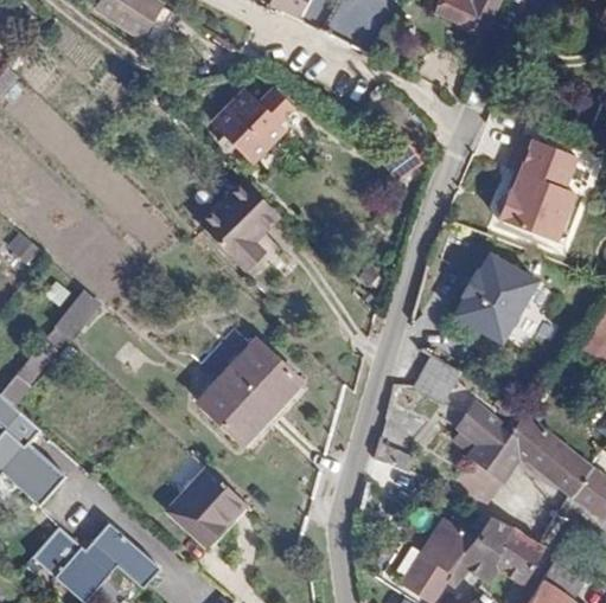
[(171,5),(163,0),(106,0),(102,6),(150,37),(171,5)]
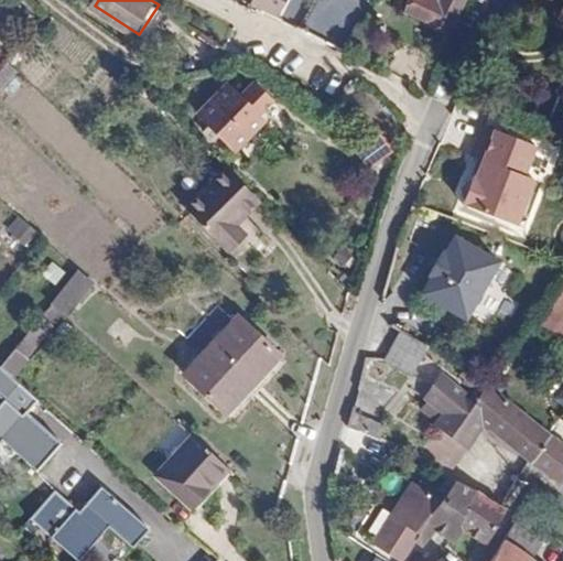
[(252,0),(252,1),(278,13),(284,0),(252,0)]
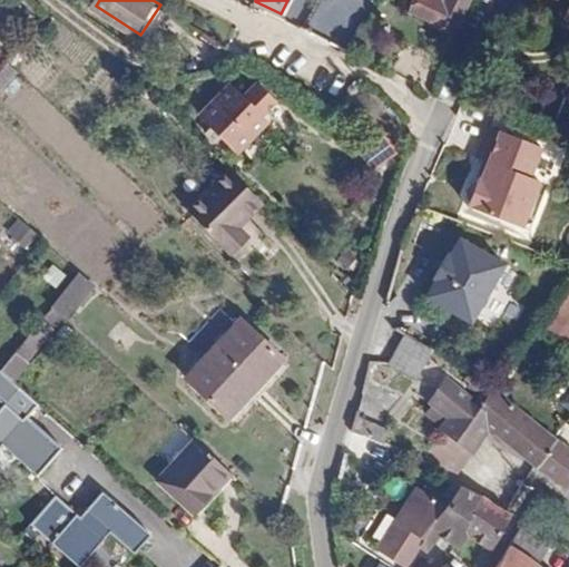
[(453,31),(467,0),(414,0),(410,11),(453,31)]
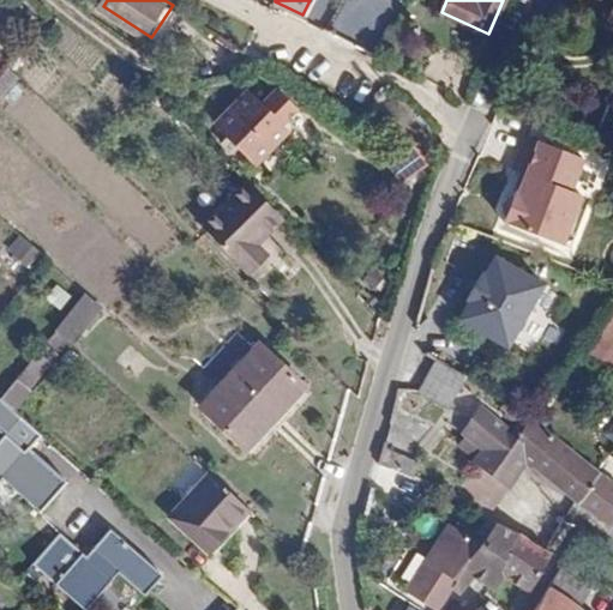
[(546,0),(545,2),(575,17),(578,11),(559,2),(556,0),(546,0)]
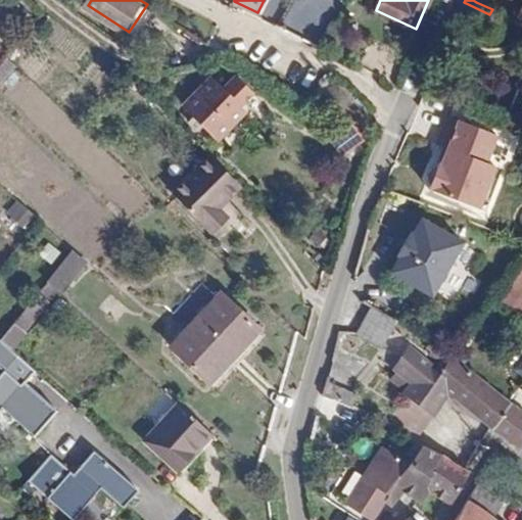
[(225,63),(210,77),(222,87),(234,73),(225,63)]
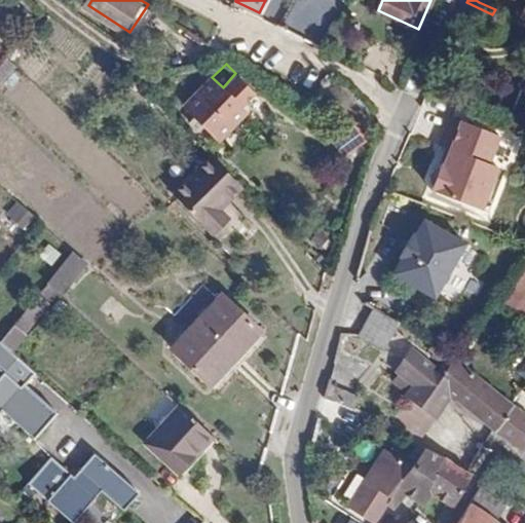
[(223,87),(212,77),(187,104),(221,137),(248,109),(241,103),(253,92),(254,91),(235,73),(223,87)]
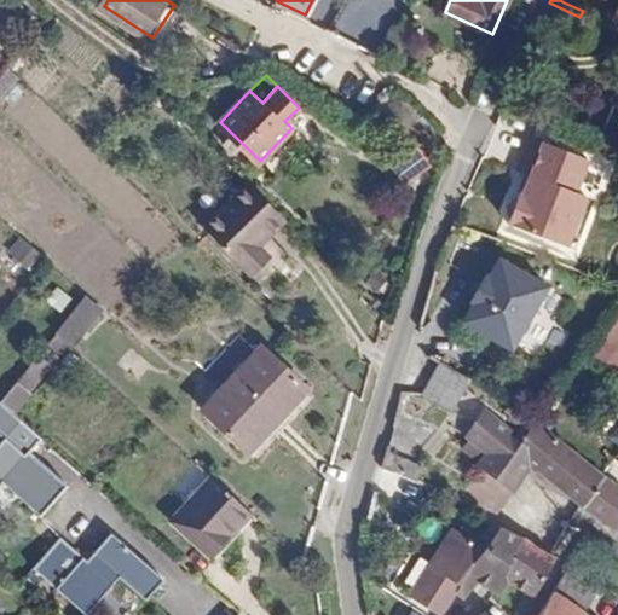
[(284,121),(292,128),(295,132),(307,119),(298,109),(284,121)]
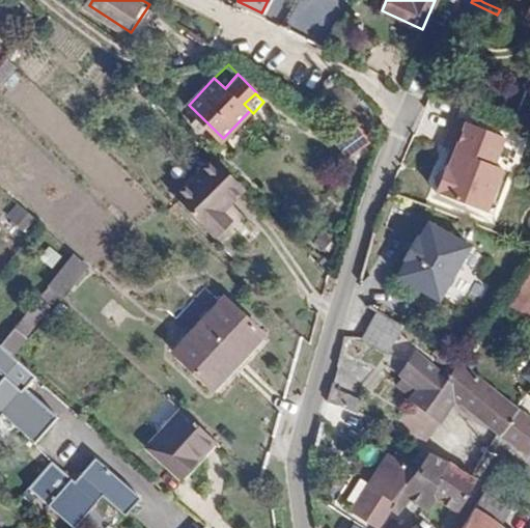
[(436,187),(435,191),(485,211),(501,168),(493,165),(503,136),(453,117),(443,146),(453,150),(447,167),(444,166),(443,170),(436,172),(433,181),(436,187)]
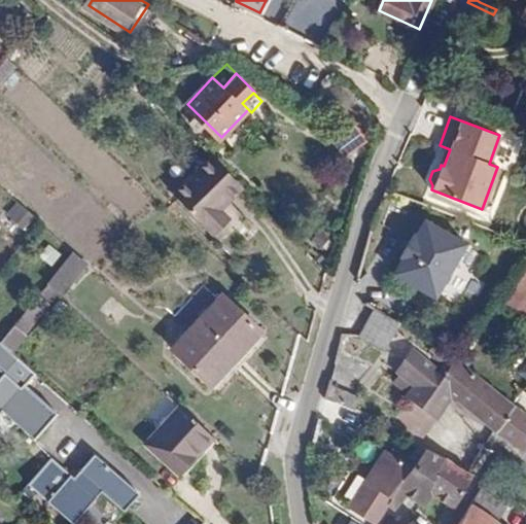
[(342,155),(365,135),(355,121),(331,141),(342,155)]
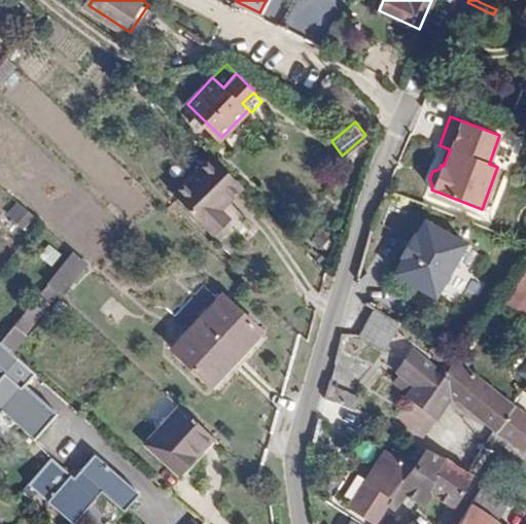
[(187,173),(220,205),(240,184),(207,152),(187,173)]
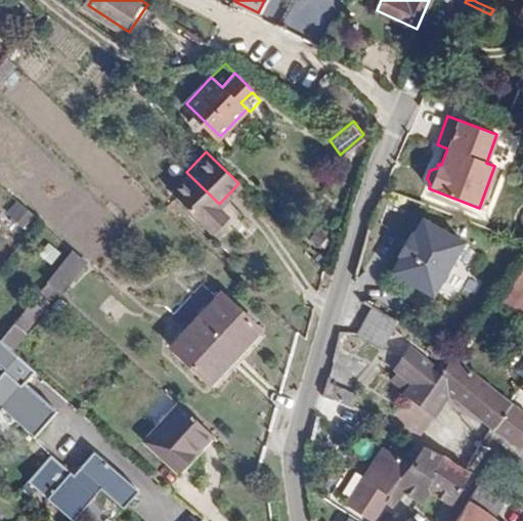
[(216,207),(219,204),(186,172),(170,190),(211,231),(226,215),(216,207)]
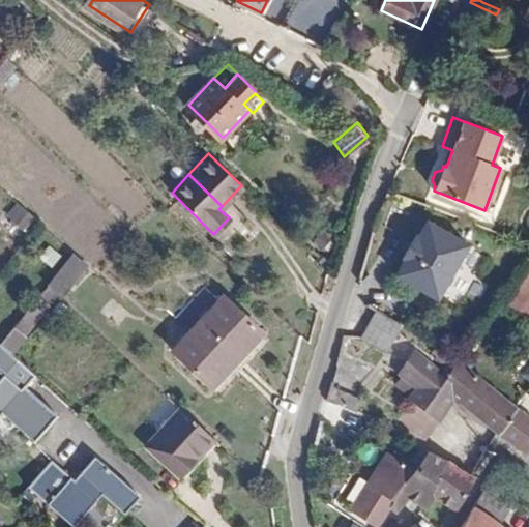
[(7,211),(26,228),(37,215),(20,199),(7,211)]
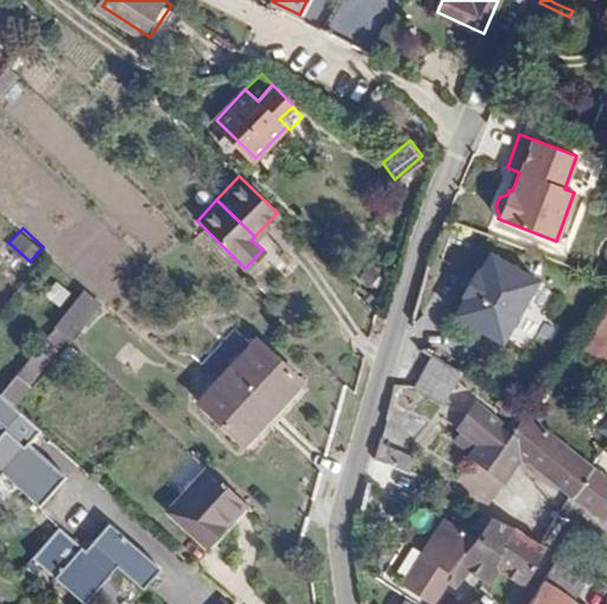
[(453,316),(498,342),(535,281),(489,253),(479,272),(473,269),(460,293),(465,297),(453,316)]
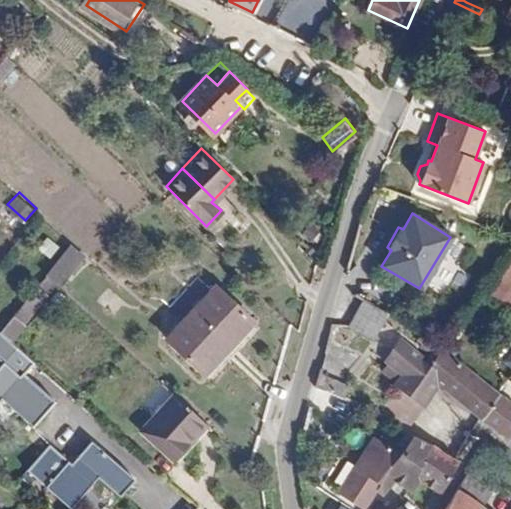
[(76,240),(49,269),(64,283),(91,255),(76,240)]
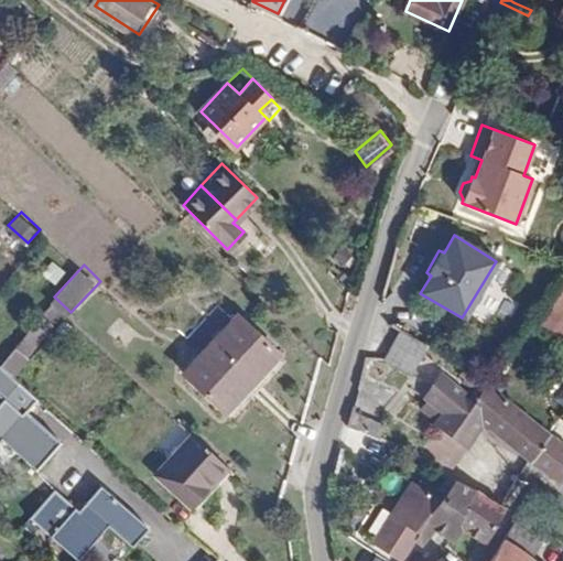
[(562,281),(533,323),(548,333),(562,311),(562,281)]
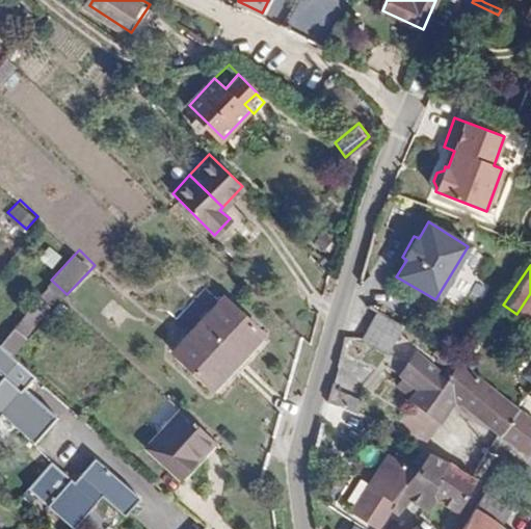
[(178,348),(216,382),(261,335),(223,298),(178,348)]
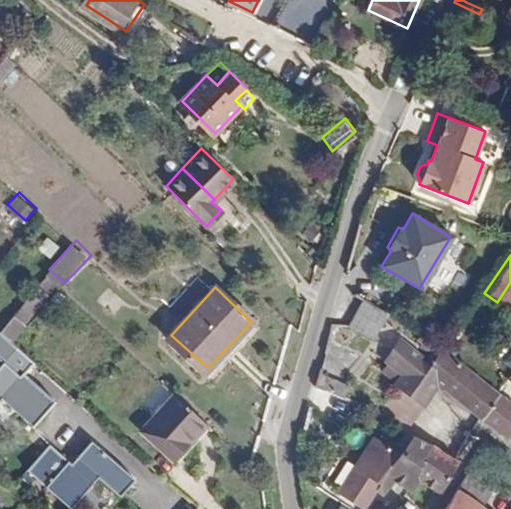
[(388,314),(364,300),(350,326),(374,340),(388,314)]
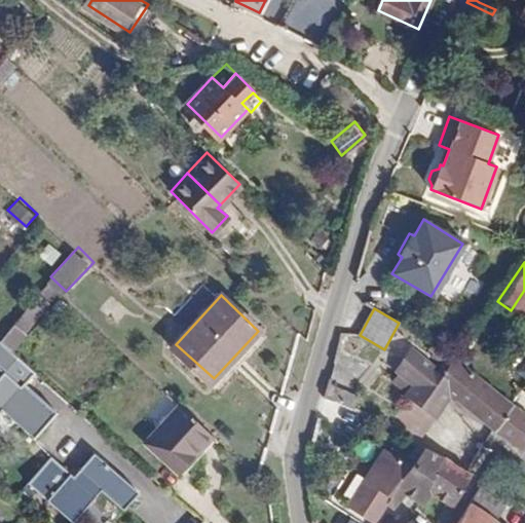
[(399,413),(389,427),(405,436),(416,444),(446,398),(457,401),(473,416),(493,432),(511,405),(452,359),(441,372),(397,338),(385,356),(398,364),(392,373),(409,384),(402,396),(407,400),(399,413)]
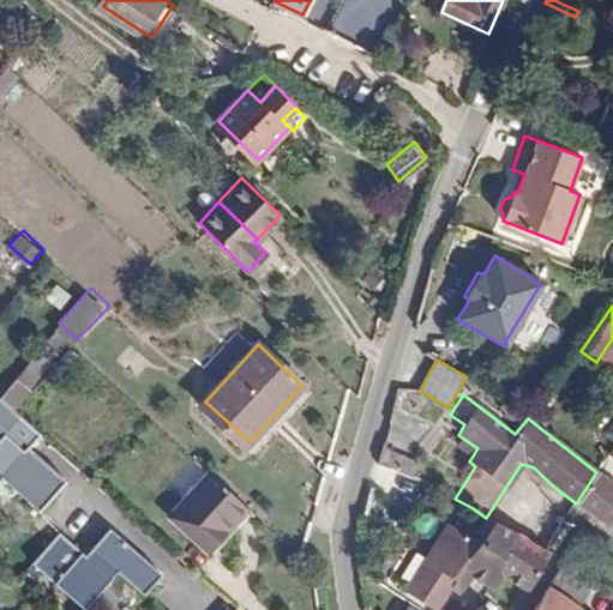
[(29,447),(41,433),(0,397),(0,433),(1,435),(0,436),(0,479),(1,478),(37,511),(65,481),(29,447)]
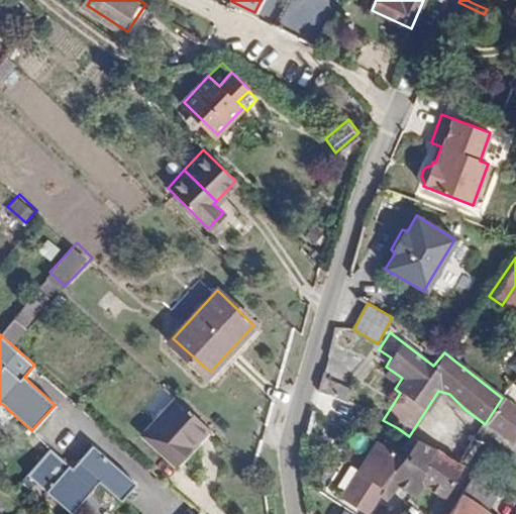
[(205,378),(210,372),(173,338),(169,342),(205,378)]
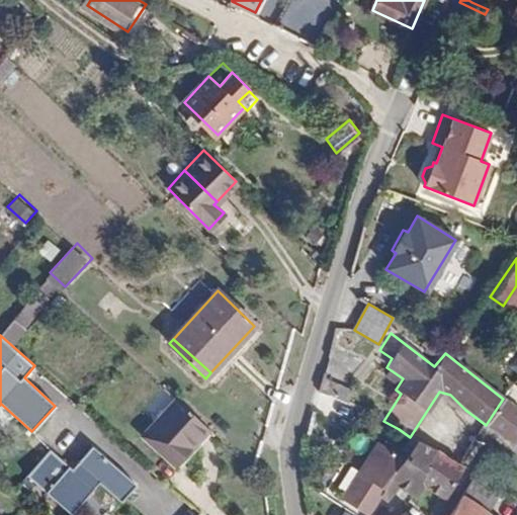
[(351,387),(344,402),(383,421),(393,407),(351,387)]
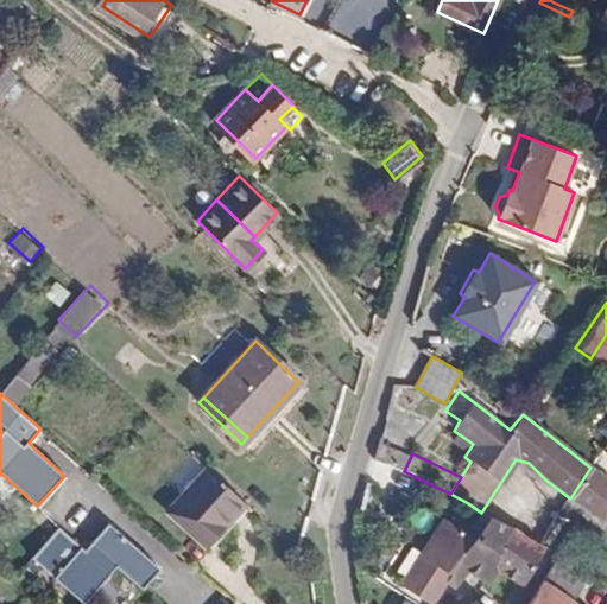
[(606,478),(590,468),(570,498),(606,522),(606,478)]
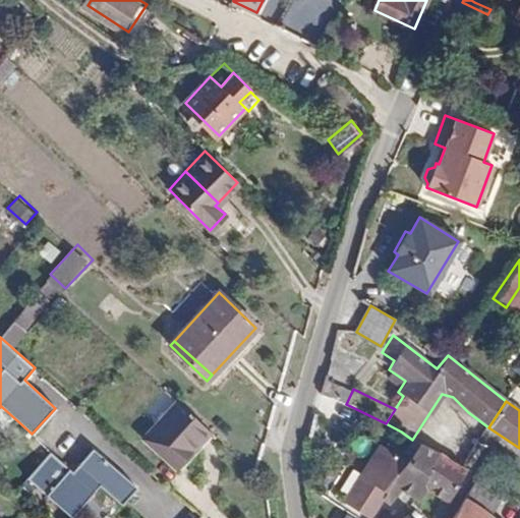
[(172,450),(184,462),(212,433),(179,402),(152,432),(172,450)]
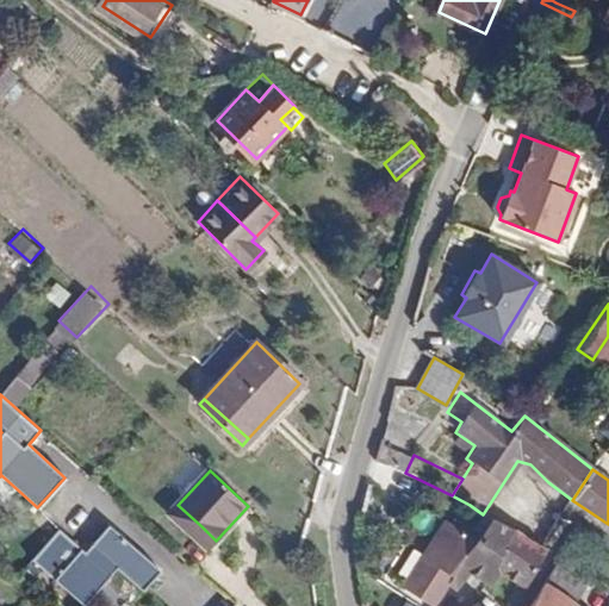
[(171,512),(194,535),(202,526),(178,505),(171,512)]
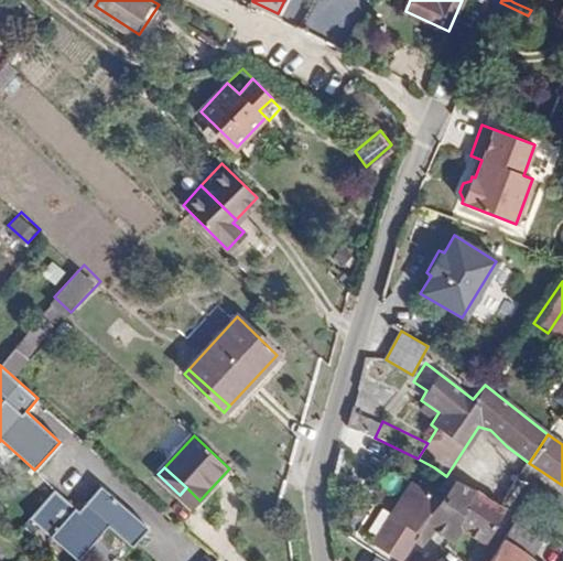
[(412,471),(404,483),(365,537),(377,546),(394,560),(397,560),(414,539),(422,545),(432,528),(455,547),(459,539),(464,531),(457,527),(476,492),(455,483),(446,495),(426,478),(425,481),(412,471)]
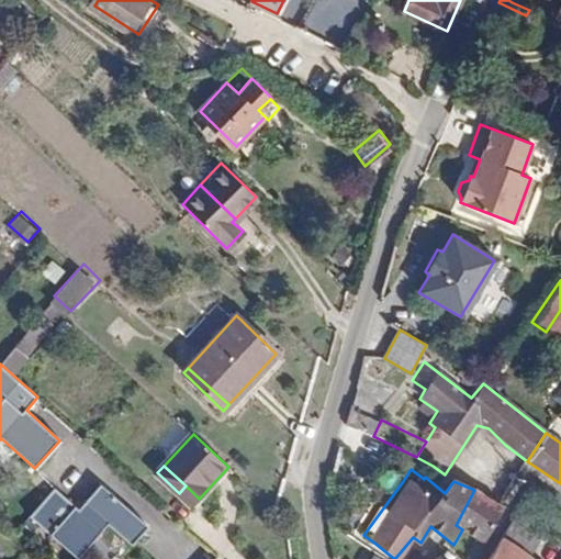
[(81,506),(55,484),(32,513),(80,557),(112,522),(135,543),(152,524),(103,481),(81,506)]
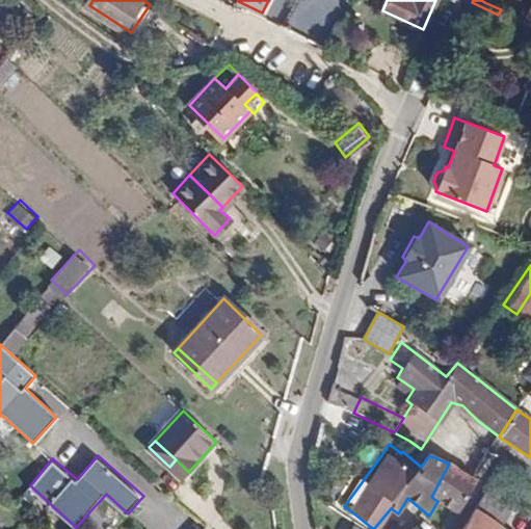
[(449,464),(474,478),(477,473),(451,456),(449,464)]
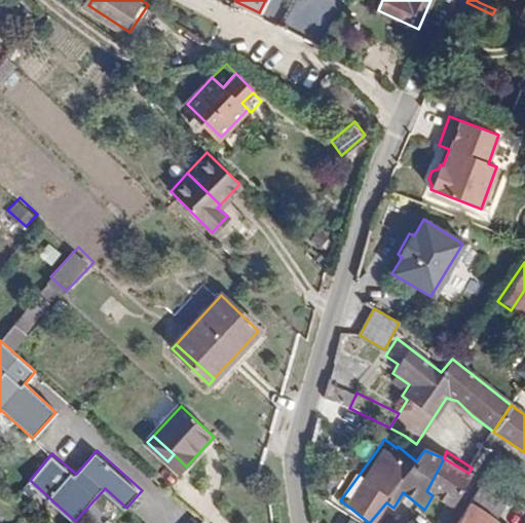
[(180,473),(186,467),(174,454),(167,461),(180,473)]
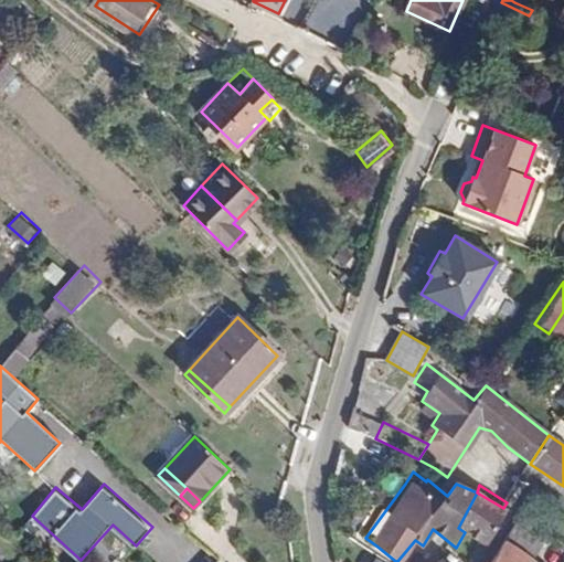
[(465,532),(481,543),(488,547),(509,512),(503,508),(477,492),(458,528),(465,532)]
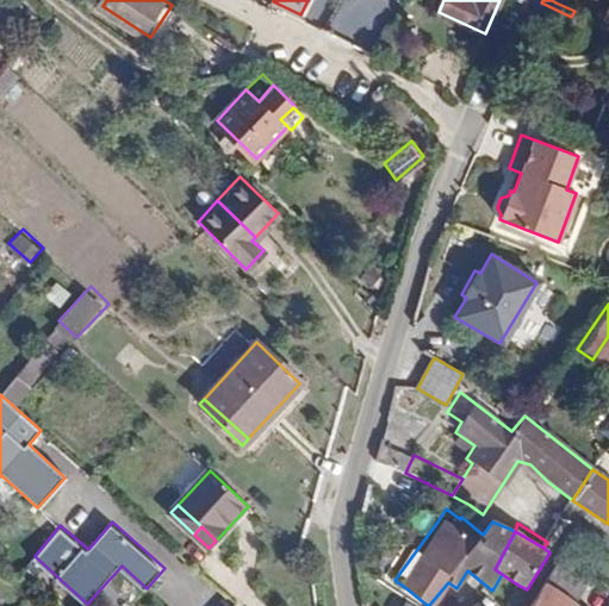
[(557,568),(546,585),(572,604),(584,587),(557,568)]
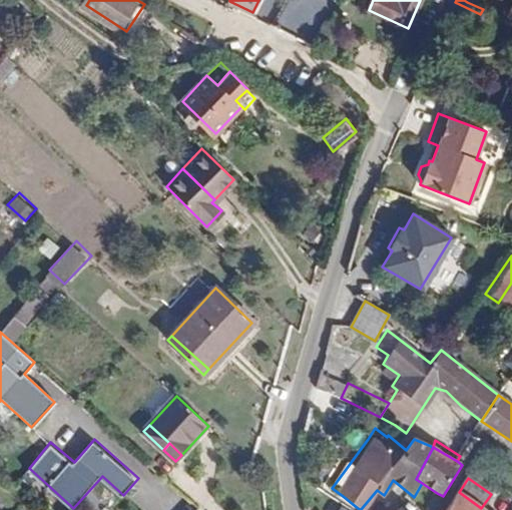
[(418,490),(414,497),(419,501),(424,494),(418,490)]
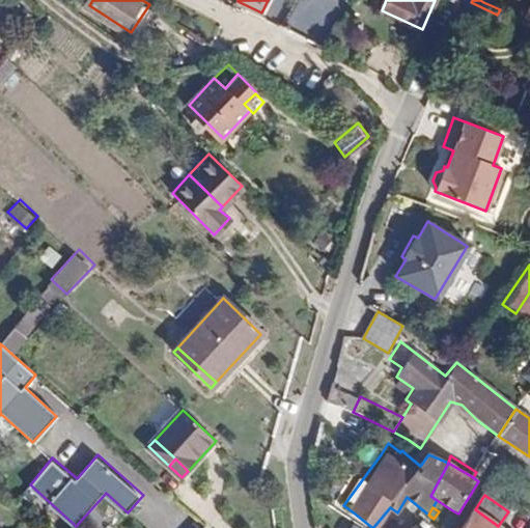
[(500,527),(498,526),(475,509),(463,527),(500,527)]
